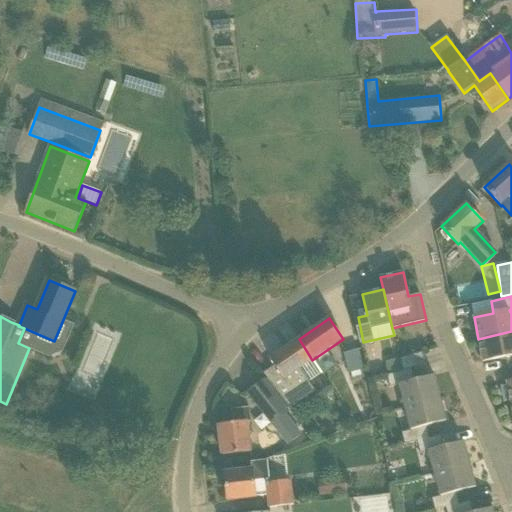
[(269,354),(285,341),(276,330),(260,343),(269,354)]
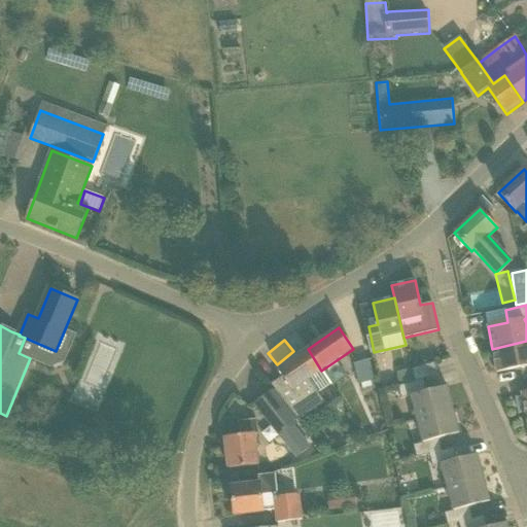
[(526,341),(492,349),(497,373),(520,367),(523,380),(526,379),(526,341)]
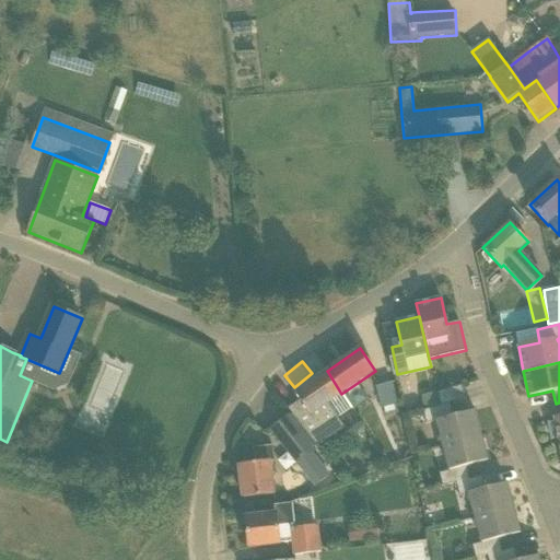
[(351,408),(341,394),(327,371),(295,393),(300,400),(288,408),(316,445),(345,427),(338,418),(351,408)]
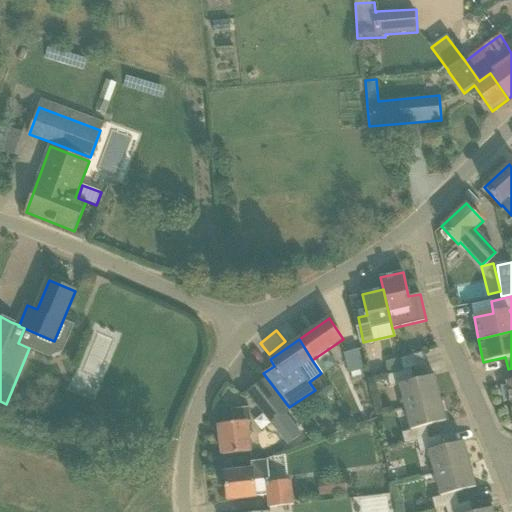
[(347,352),(351,371),(360,369),(366,368),(362,349),(347,352)]
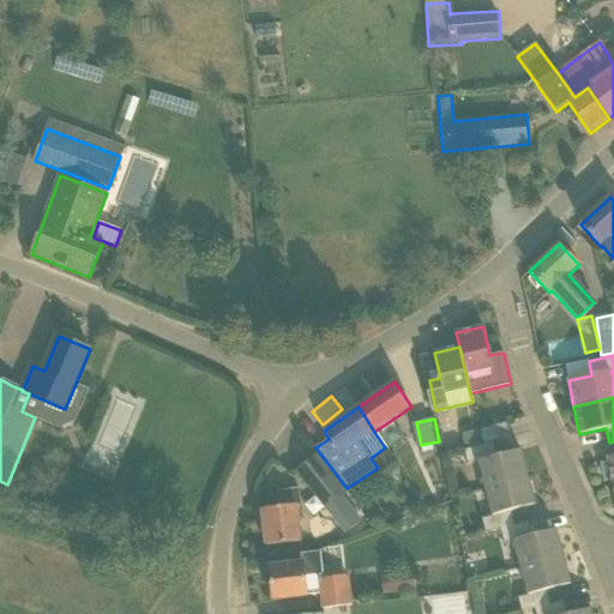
[(483,445),(493,441),(510,438),(506,423),(480,429),(483,445)]
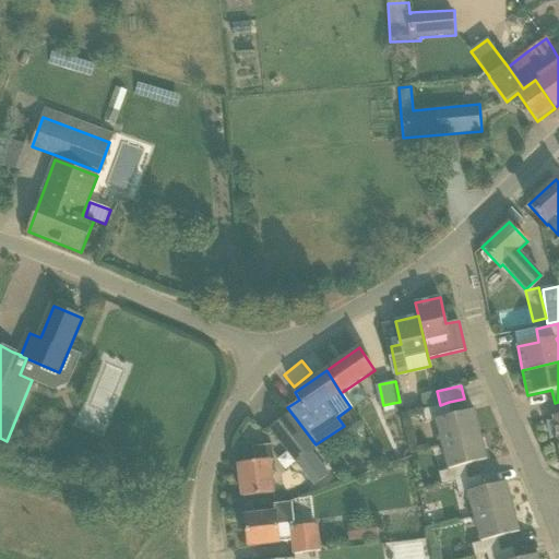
[(435,392),(421,395),(424,407),(438,404),(435,392)]
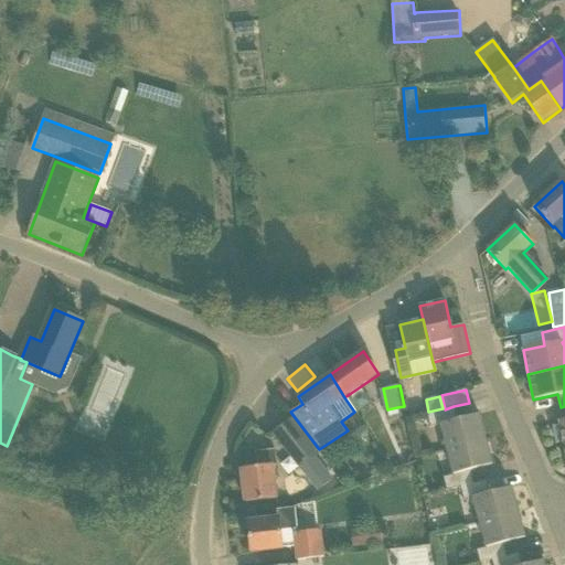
[(454,406),(445,409),(440,411),(426,414),(429,427),(439,425),(446,450),(486,439),(479,415),(458,420),(454,406)]
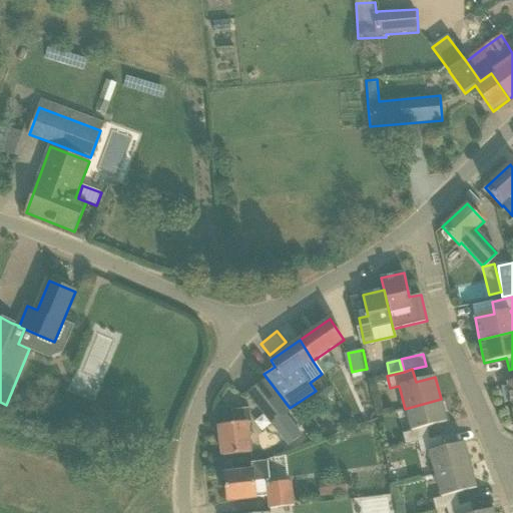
[(288,414),(263,382),(247,393),(273,426),(288,414)]
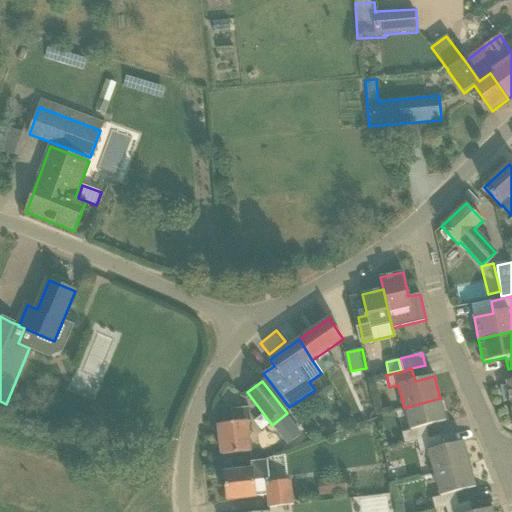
[(446,421),(440,398),(404,408),(410,431),(401,433),(404,445),(417,442),(417,441),(430,438),(427,426),(446,421)]
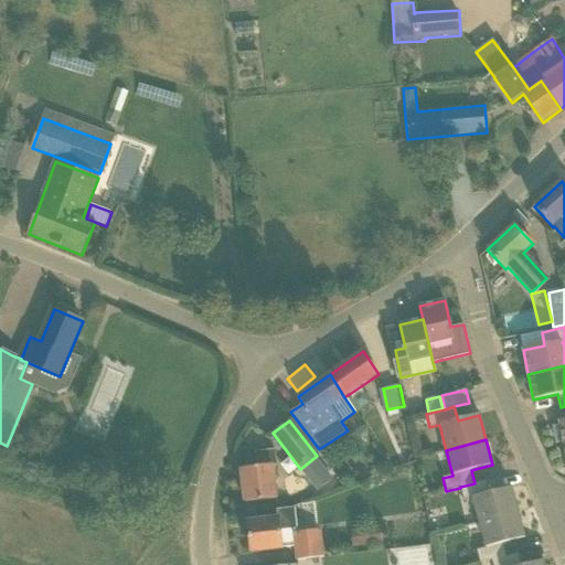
[(257,467),(241,469),(245,502),(277,498),(274,466),(277,465),(275,449),(256,452),(257,467)]
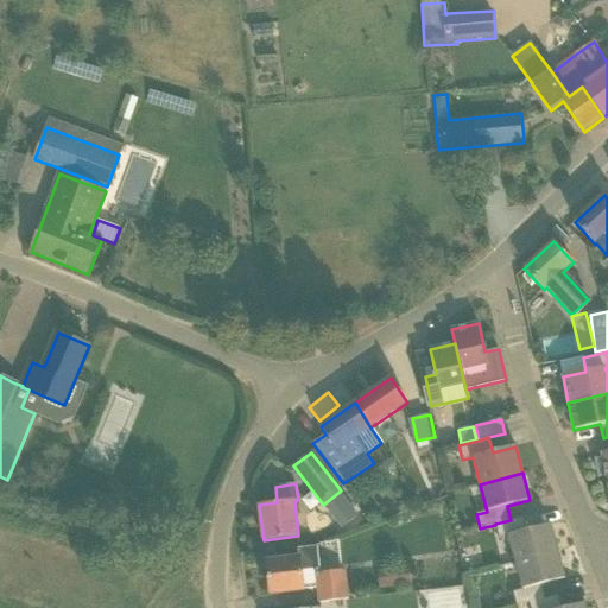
[(358,517),(352,510),(336,521),(342,529),(358,517)]
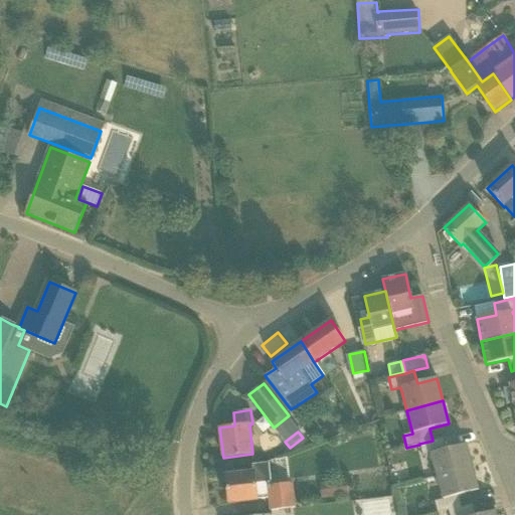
[(436,477),(472,468),(467,445),(447,450),(444,438),(433,441),(419,444),(419,445),(422,456),(431,454),(436,477)]
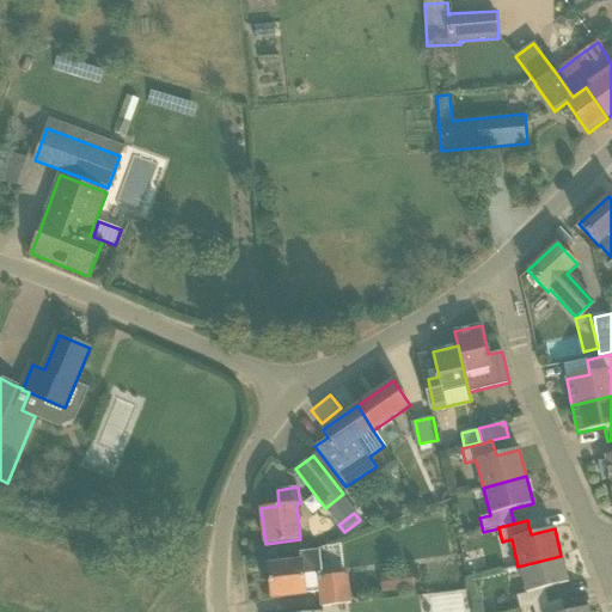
[(320,606),(352,603),(348,573),(322,576),(318,550),(300,552),(301,561),(268,564),(273,598),(318,593),(320,606)]
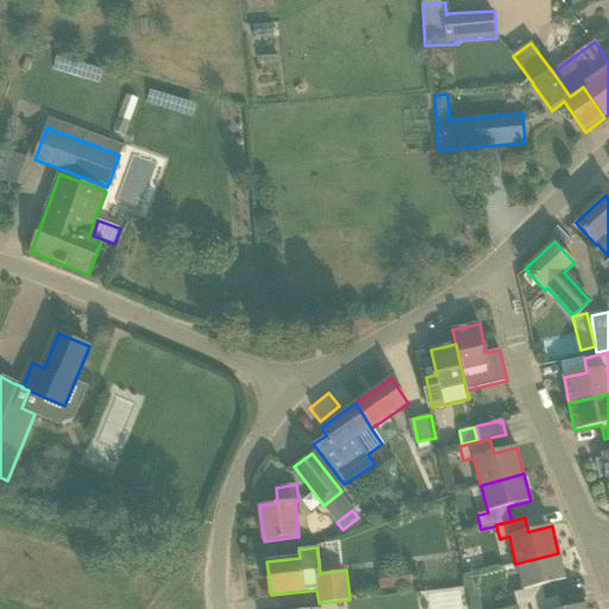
[(565,579),(558,553),(515,564),(522,591),(514,594),(518,608),(529,604),(529,603),(546,600),(542,585),(565,579)]
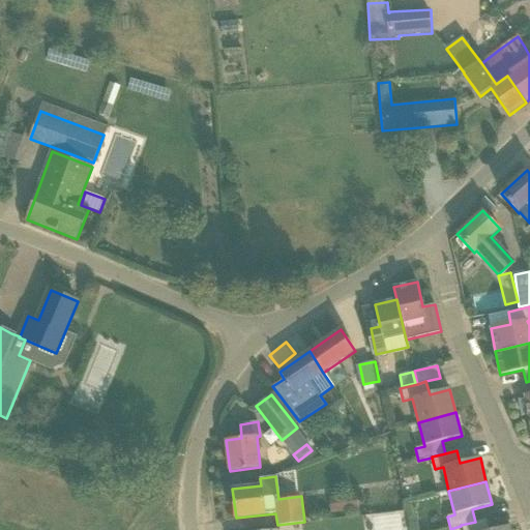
[(356,494),(329,498),(331,513),(358,509),(356,494)]
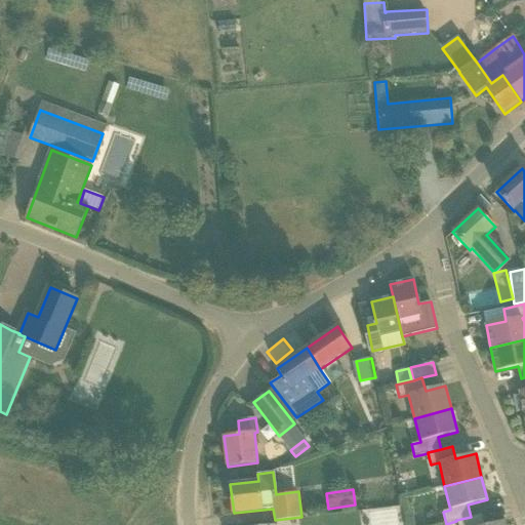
[(456,520),(456,521),(457,524),(506,524),(505,521),(490,524),(484,524),(482,514),(471,517),(456,520)]
